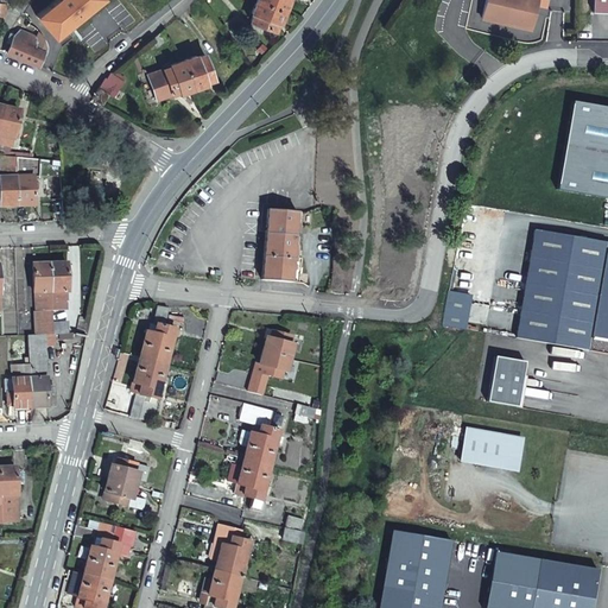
[(23,12),(30,0),(20,0),(16,7),(23,12)]
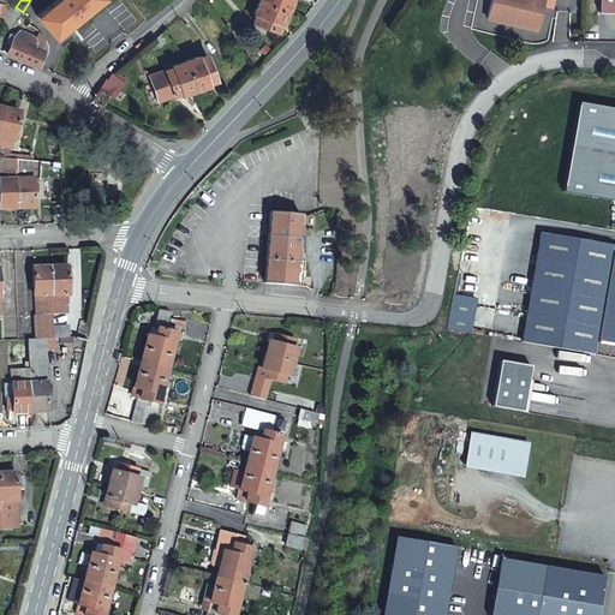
[(55,0),(39,15),(55,36),(66,27),(90,55),(155,0),(119,0),(103,13),(95,3),(97,0),(55,0)]
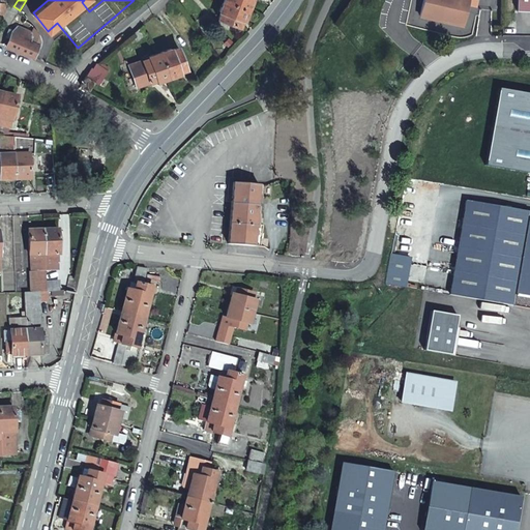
[(248,7),(231,0),(223,0),(219,8),(222,9),(218,16),(239,25),(242,19),(243,19),(248,7)]
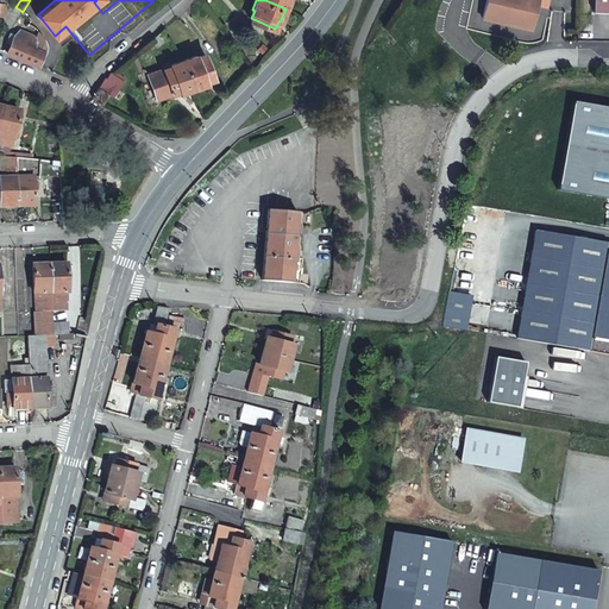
[(489,0),(485,18),(535,30),(541,0),(489,0)]
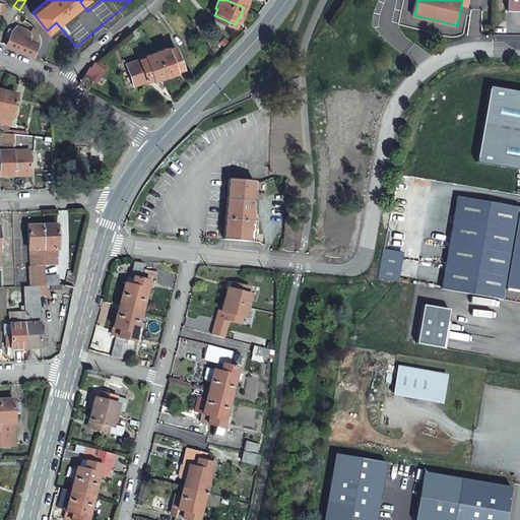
[(519,0),(508,0),(508,9),(519,9),(519,0)]
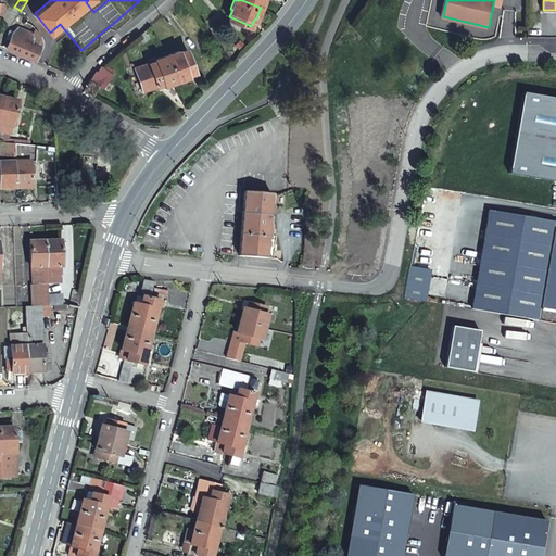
[(180,16),(172,7),(165,12),(174,22),(180,16)]
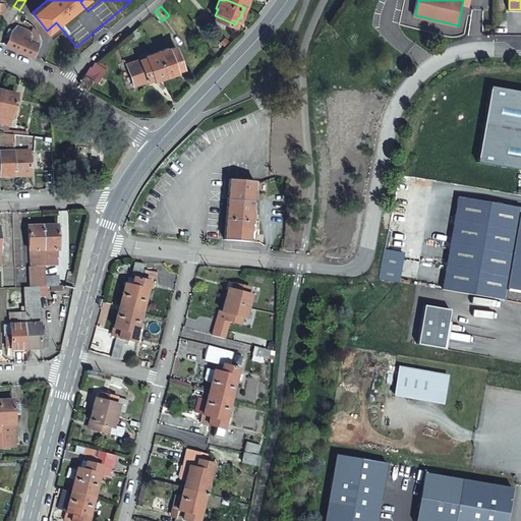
[(11,31),(6,44),(33,55),(38,44),(29,40),(33,32),(17,25),(11,31)]
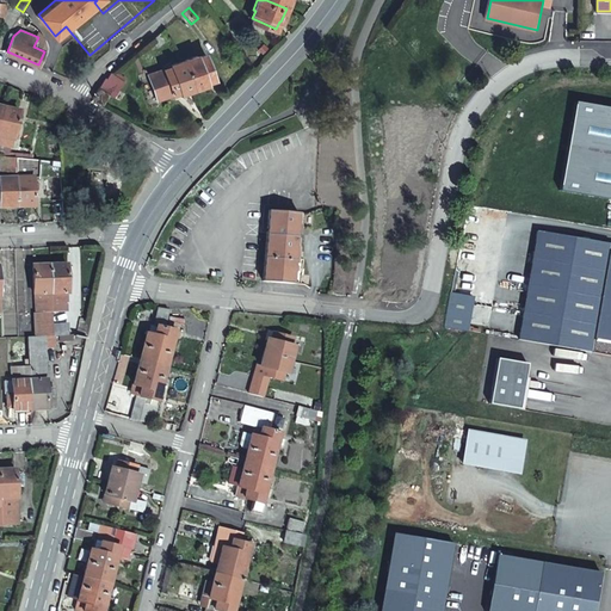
[(159,31),(150,38),(156,45),(166,38),(161,34),(159,31)]
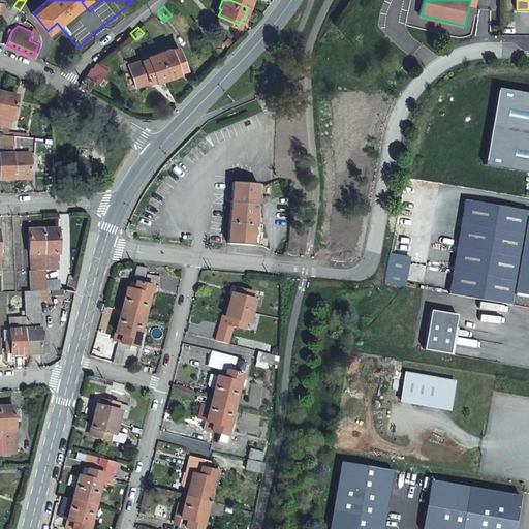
[(158,51),(167,75),(179,71),(179,70),(185,67),(178,45),(172,48),(170,45),(158,51)]
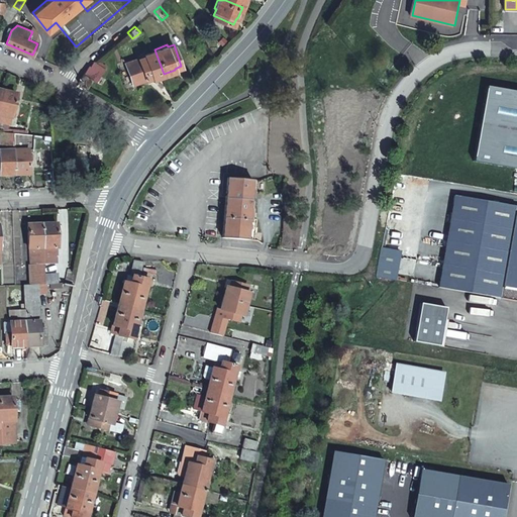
[(152,78),(164,74),(154,49),(143,54),(144,56),(125,62),(132,83),(152,77),(152,78)]
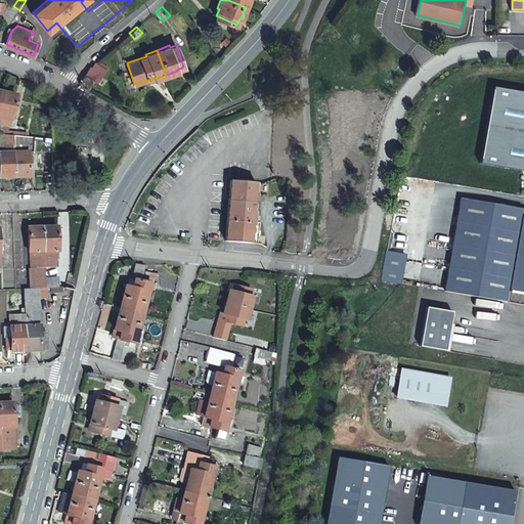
[(94,61),(90,69),(88,68),(84,75),(94,80),(96,82),(105,69),(94,61)]
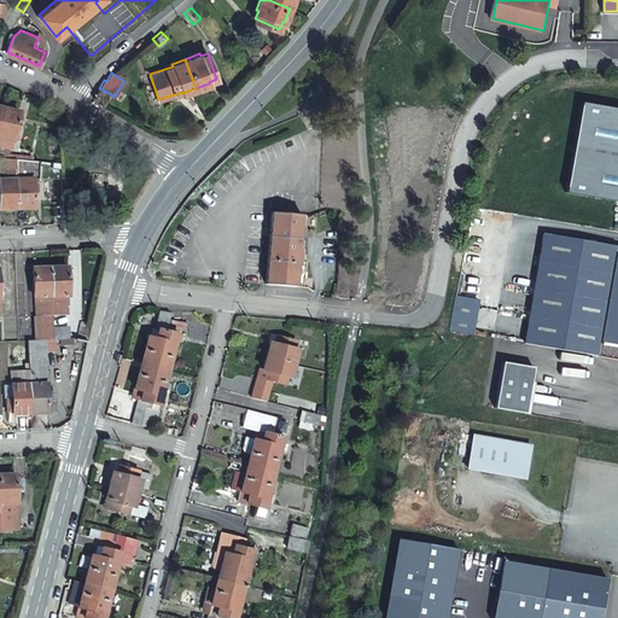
[(94,98),(104,105),(111,94),(99,88),(94,98)]
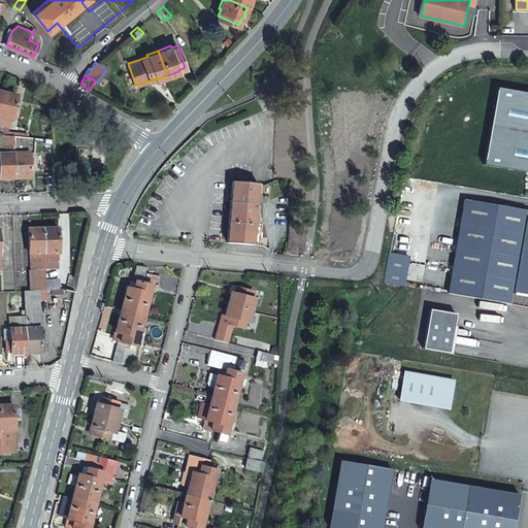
[(527,92),(497,87),(483,164),(527,171),(527,92)]
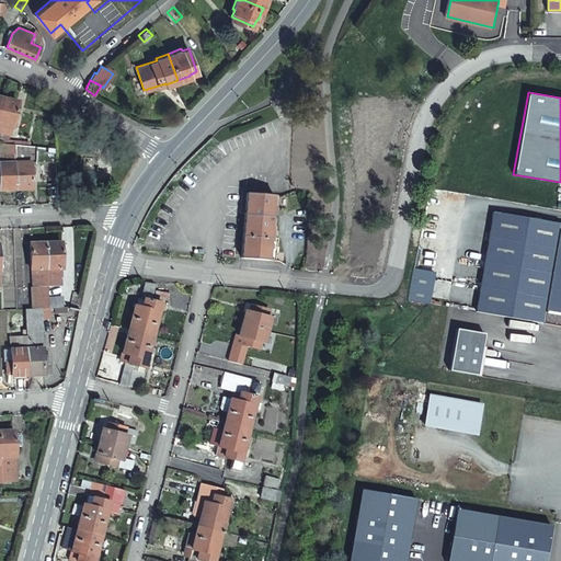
[(18,101),(3,98),(0,110),(0,132),(10,134),(18,101)]
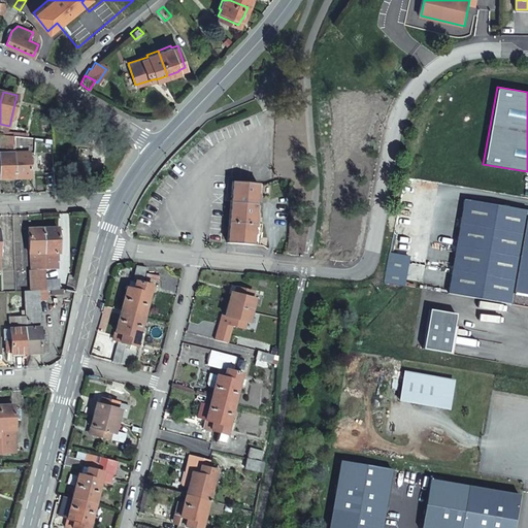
[(14,135),(2,134),(3,154),(1,154),(1,178),(15,177),(14,145),(14,135)]
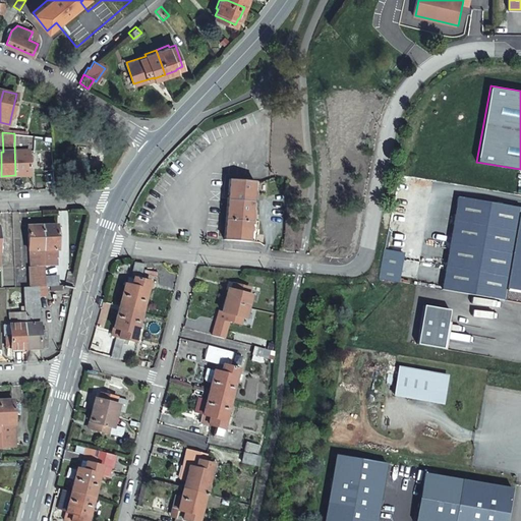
[(15,175),(30,175),(29,151),(19,151),(19,143),(14,143),(15,175)]
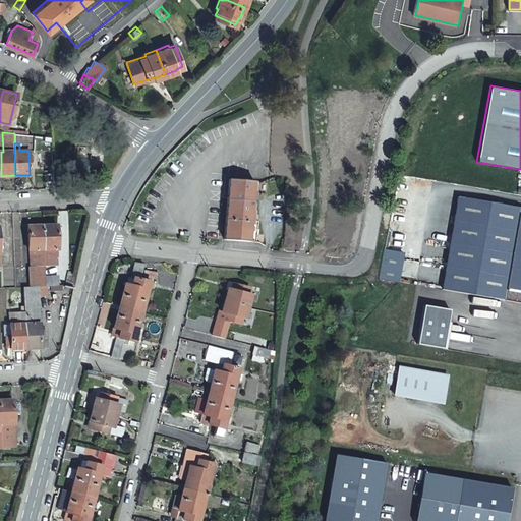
[(253,189),(254,181),(229,178),(223,239),(249,241),(250,223),(253,224),(254,220),(251,219),(251,213),(254,213),(254,210),(251,210),(253,193),(256,194),(256,190),(253,189)]
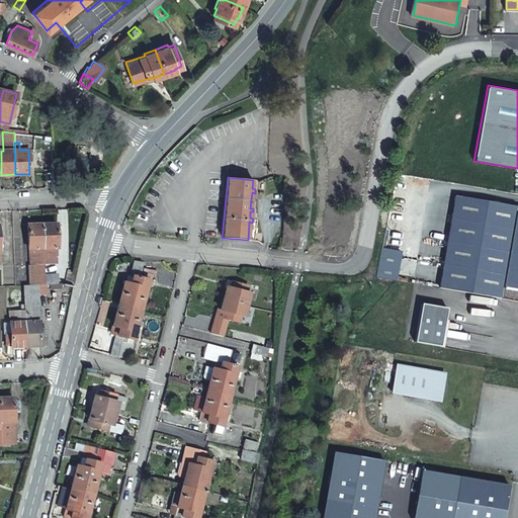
[(517,205),(455,195),(439,287),(517,300),(517,205)]
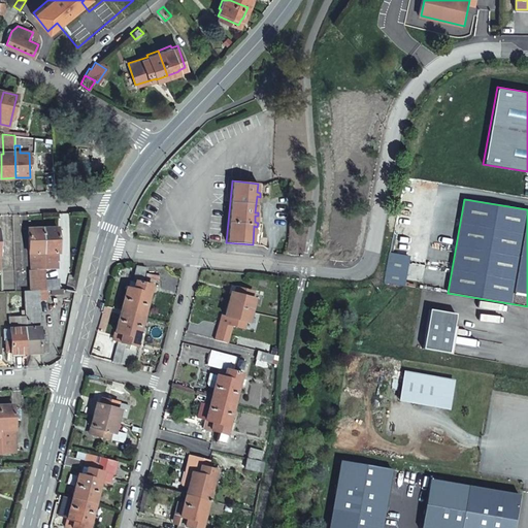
[(43,271),(43,231),(29,231),(29,256),(30,256),(30,271),(30,291),(38,291),(44,291),(44,281),(43,271)]
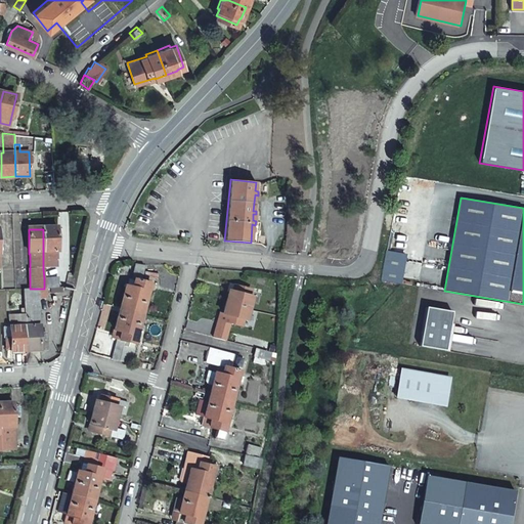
[(57,229),(43,229),(43,269),(51,268),(51,261),(56,261),(56,253),(57,253),(57,237),(57,230),(57,229)]
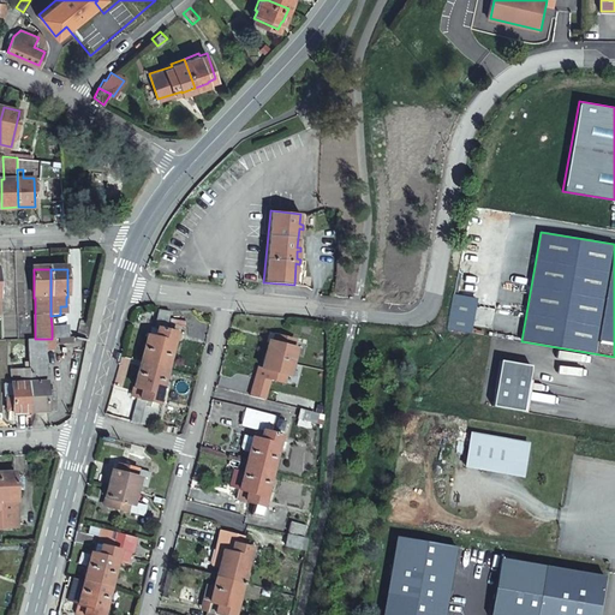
[(448,328),(472,333),(478,299),(454,294),(448,328)]
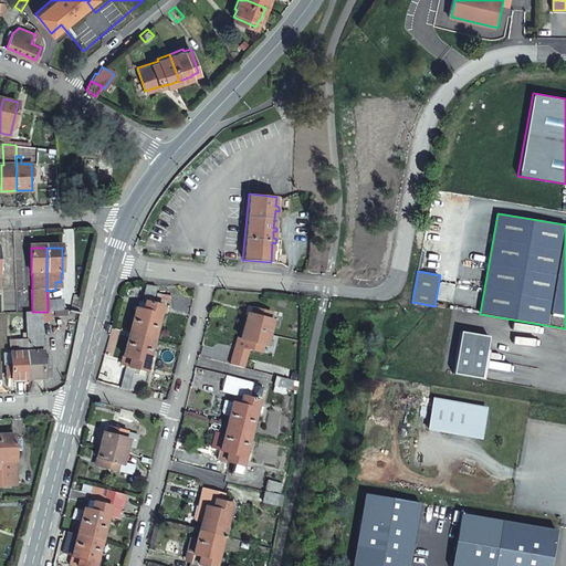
[(135,307),(129,332),(154,338),(160,311),(163,305),(152,302),(156,286),(146,284),(142,300),(138,300),(136,307),(135,307)]
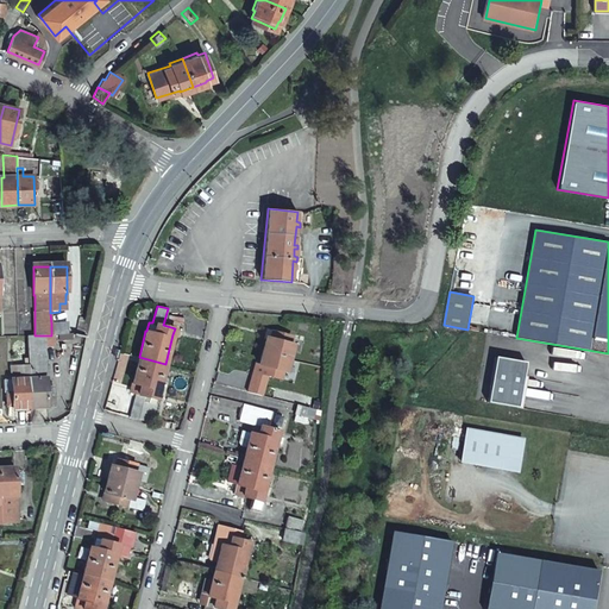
[(184,316),(170,312),(168,320),(182,324),(184,316)]
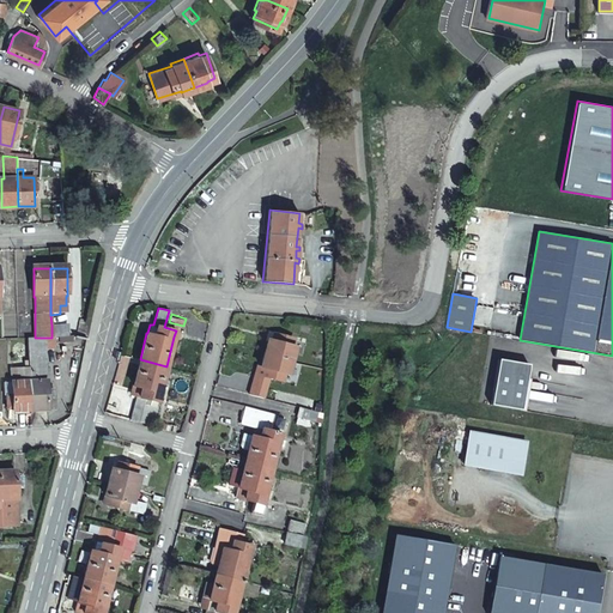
[(86,327),(87,320),(79,317),(74,337),(84,337),(86,327)]
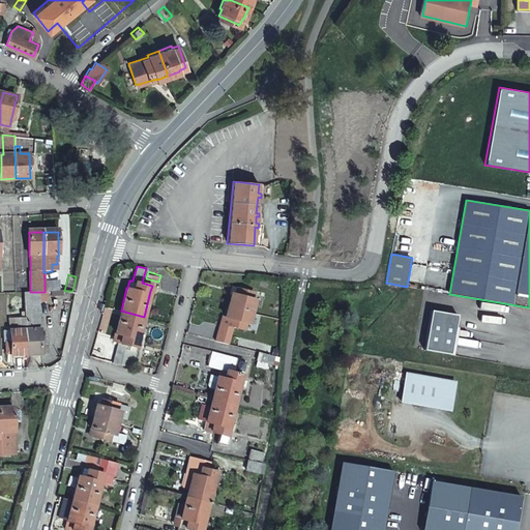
[(57,282),(45,282),(45,292),(57,291),(57,282)]
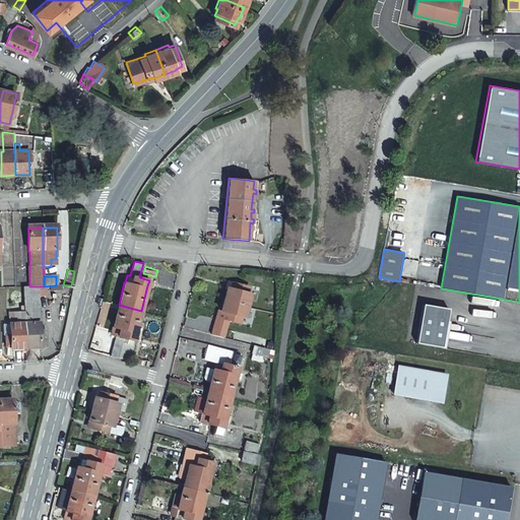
[(224,299),(247,306),(249,299),(256,302),(260,289),(229,281),(226,287),(229,288),(224,299)]
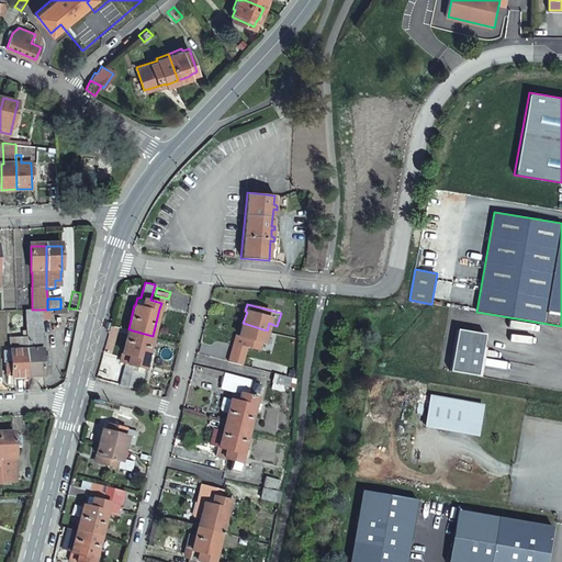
[(32,310),(24,310),(25,337),(26,375),(43,374),(43,370),(46,370),(48,370),(48,357),(42,357),(41,310),(32,310)]
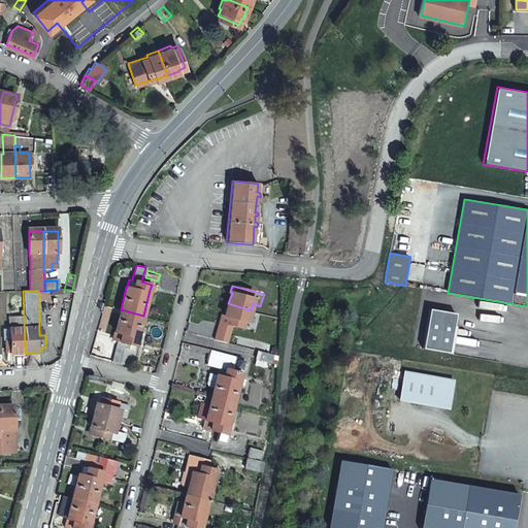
[(248,322),(251,310),(228,303),(225,316),(228,317),(226,322),(226,323),(242,327),(244,321),(248,322)]
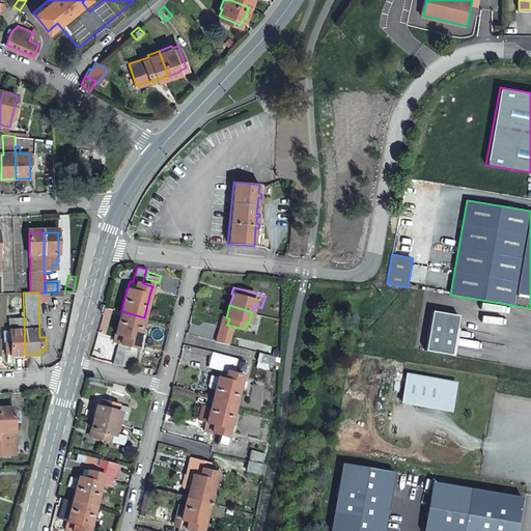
[(120,344),(114,364),(131,368),(144,317),(121,311),(113,342),(120,344)]
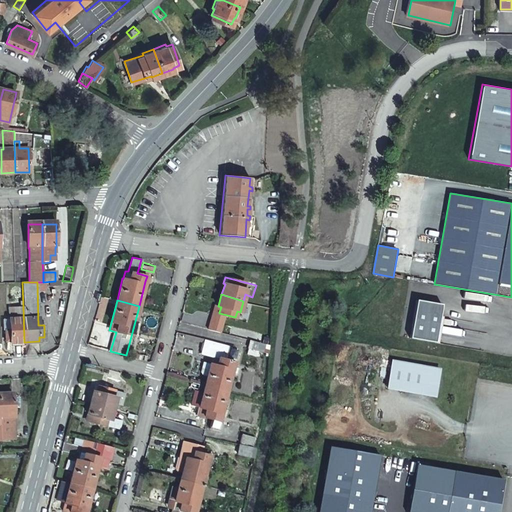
[(441,304),(416,300),(410,338),(435,342),(441,304)]
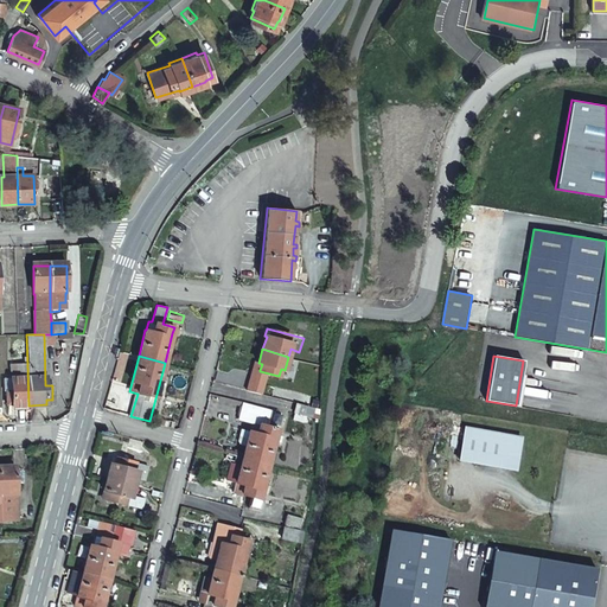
[(12,406),(29,406),(27,364),(11,364),(11,377),(4,377),(5,390),(6,390),(6,401),(12,401),(12,406)]
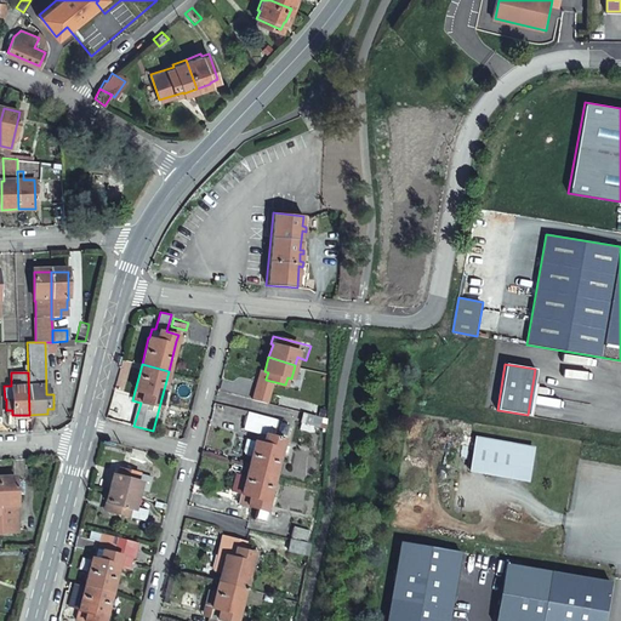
[(214,403),(214,406),(246,415),(248,411),(214,403)]
